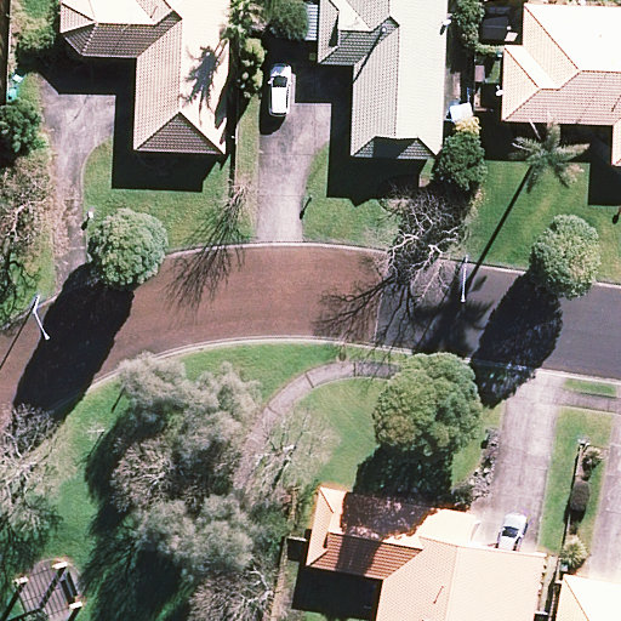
[(132,153),(224,157),(224,138),(229,0),(63,0),(61,4),(60,34),(80,57),(135,58),(132,153)]
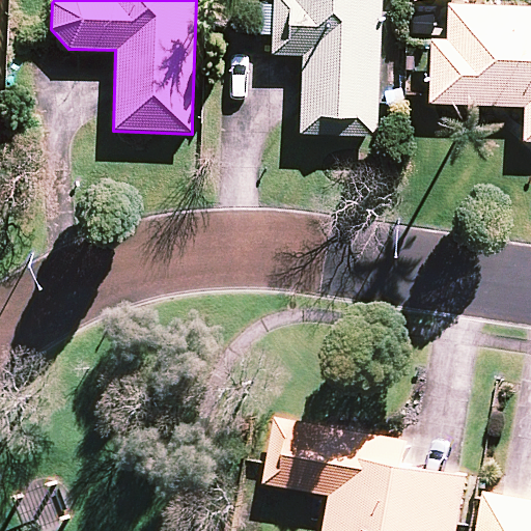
[(298,136),(376,138),(381,0),(271,0),(271,28),(270,55),(301,56),(298,136)]
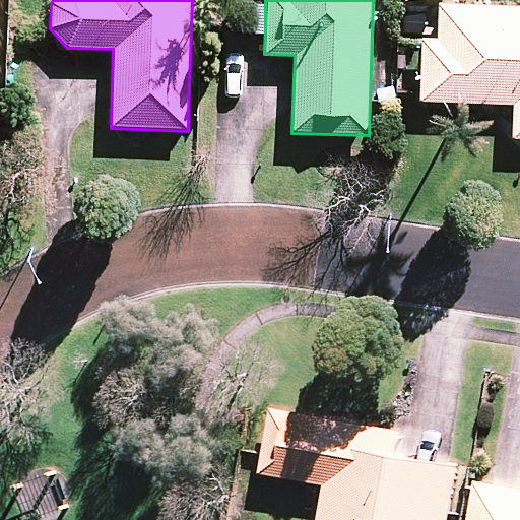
[(421,40),(419,103),(511,106),(510,139),(519,138),(519,7),(437,5),(436,41),(421,40)]
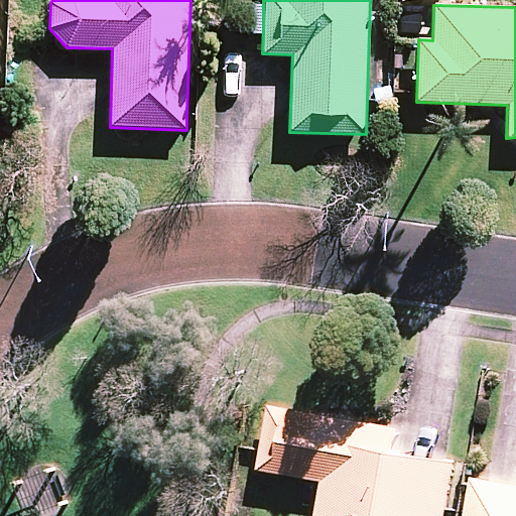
[(329,478),(321,515),(452,515),(462,460),(401,449),(405,425),(275,403),(264,467),(329,478)]
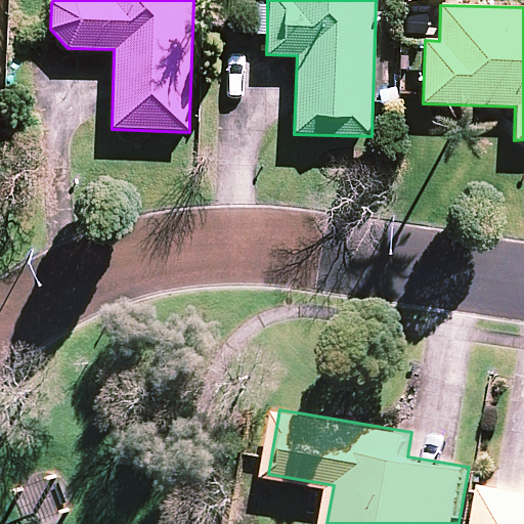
[(523,523),(523,488),(488,483),(481,523),(523,523)]
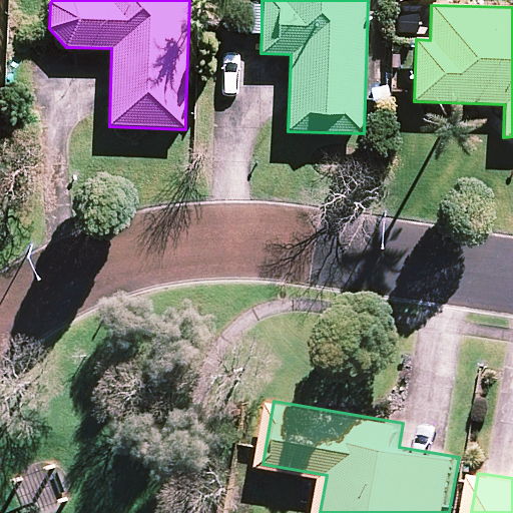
All buildings are outlined.
